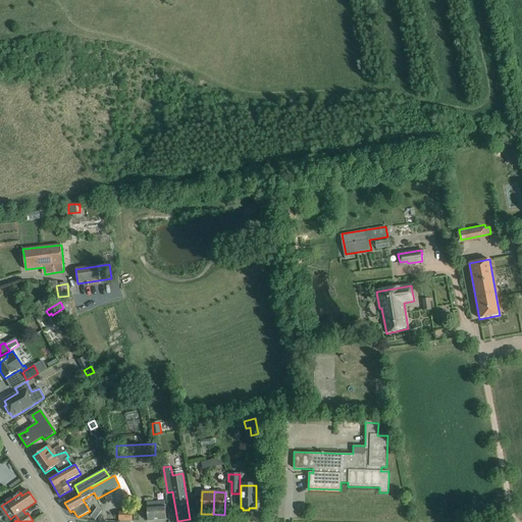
[(148,521),(166,520),(164,501),(159,502),(159,500),(156,500),(156,502),(147,503),(147,507),(148,521)]
